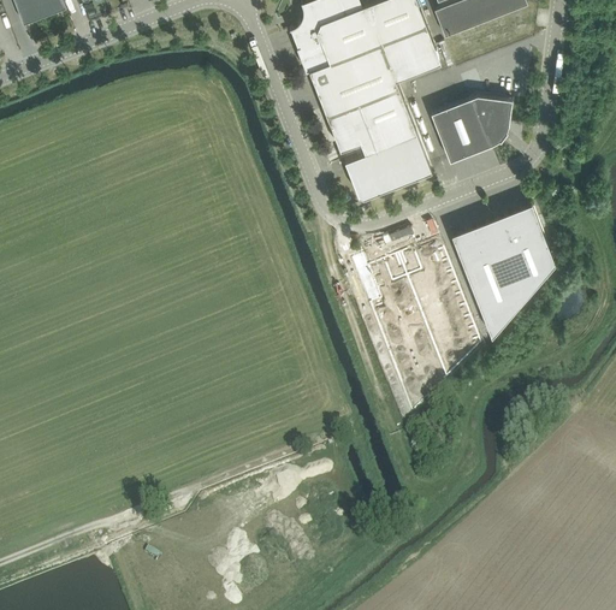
[(63,0),(13,0),(24,28),(66,11),(63,0)]
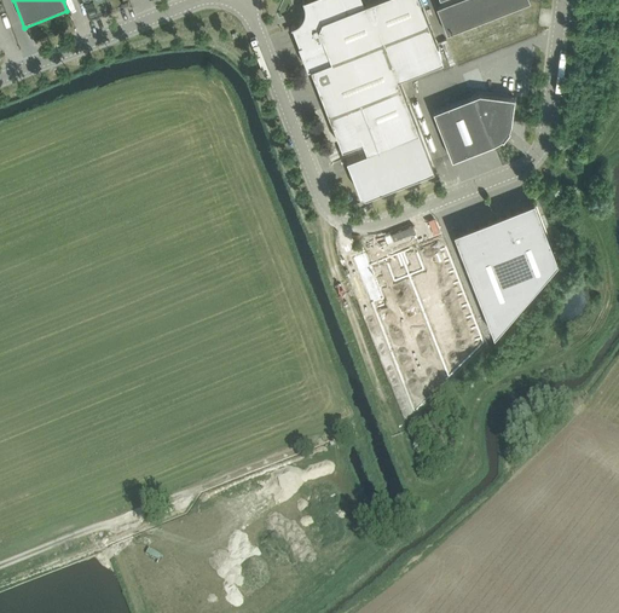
[(295,29),(291,30),(291,32),(293,32),(295,30),(301,48),(300,50),(299,50),(307,74),(311,73),(342,152),(364,144),(368,155),(346,163),(360,198),(365,201),(433,174),(418,136),(398,82),(392,68),(438,50),(417,0),(382,0),(365,7),(364,7),(360,0),(322,0),(323,0),(305,7),(304,5),(304,4),(302,5),(304,9),(305,13),(304,18),(302,23),(299,27),(295,29)]
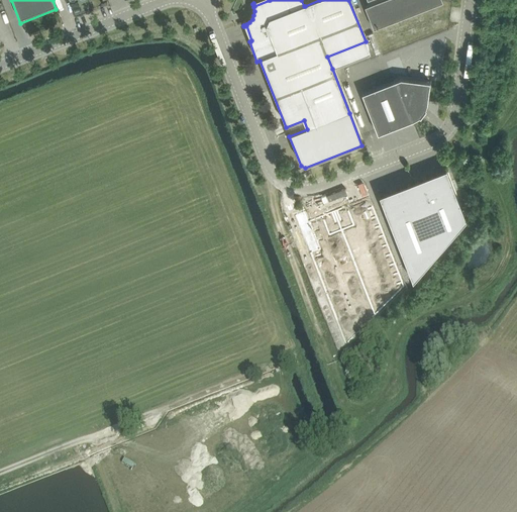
[(390,0),(365,10),(374,32),(443,5),(440,0),(390,0)]
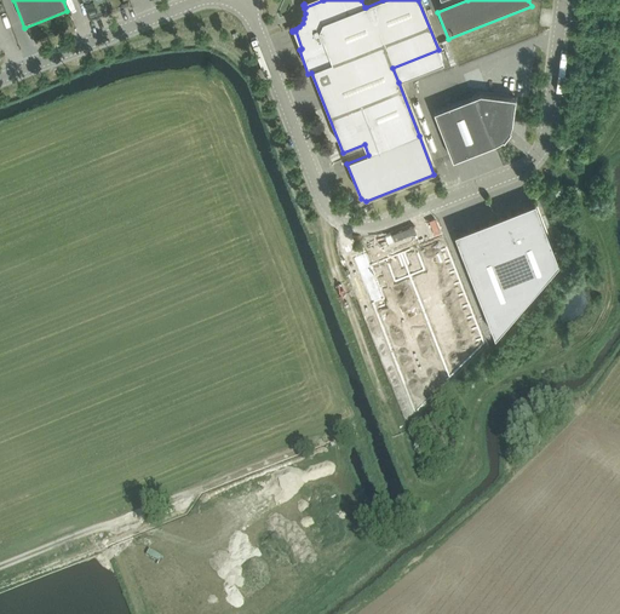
[(434,116),(453,165),(495,148),(505,143),(511,135),(510,135),(512,128),(515,102),(481,98),(434,116)]
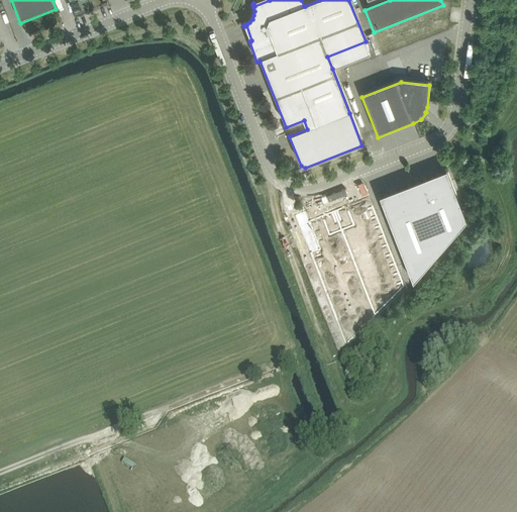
[(412,284),(466,220),(447,176),(431,183),(430,180),(396,193),(397,196),(381,202),(412,284)]
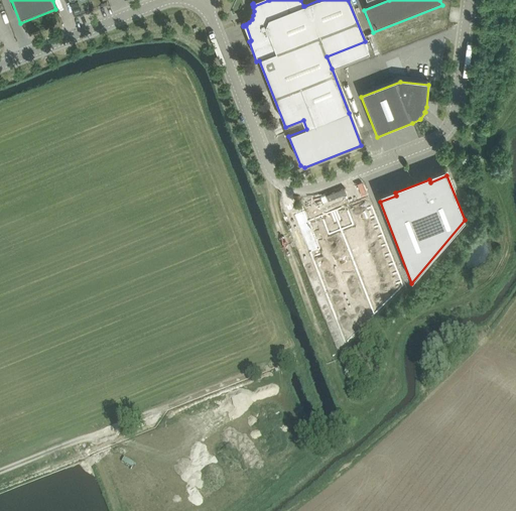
[(369,203),(334,216),(374,320),(403,291),(369,203)]
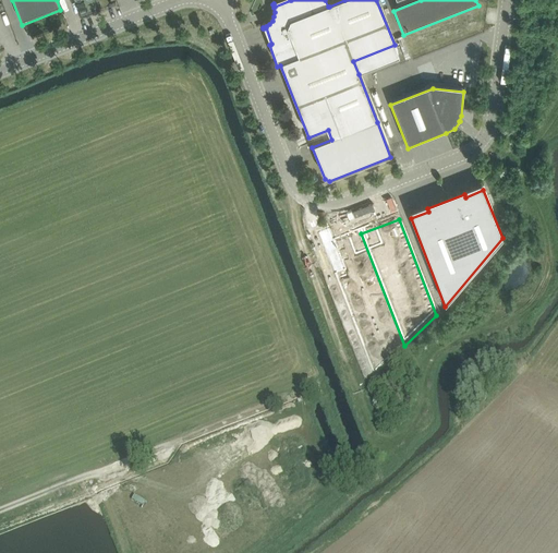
[(361,233),(334,244),(346,275),(335,279),(374,377),(404,346),(361,233)]
